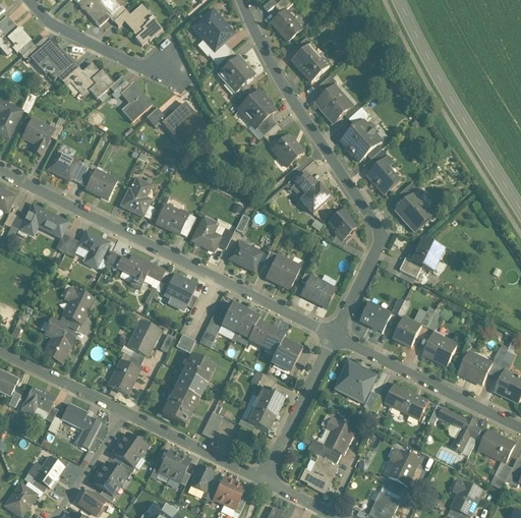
[(78,0),(77,1),(95,20),(107,10),(111,14),(120,6),(114,0),(78,0)]
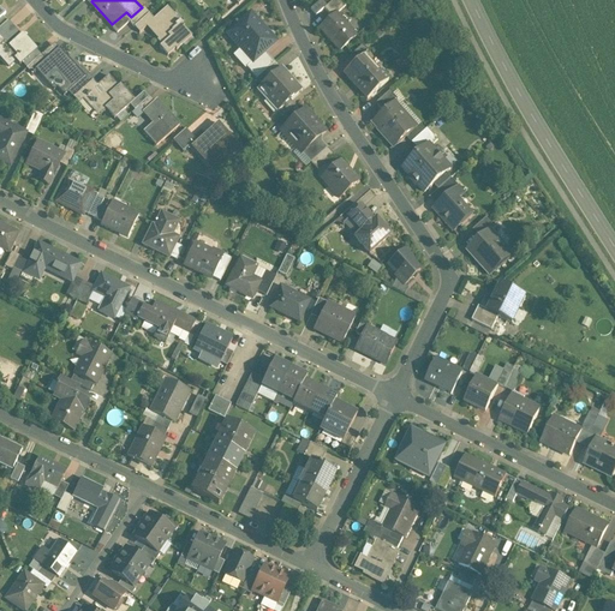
[(318,0),(310,7),(316,13),(324,5),(327,4),(323,0),(318,0)]
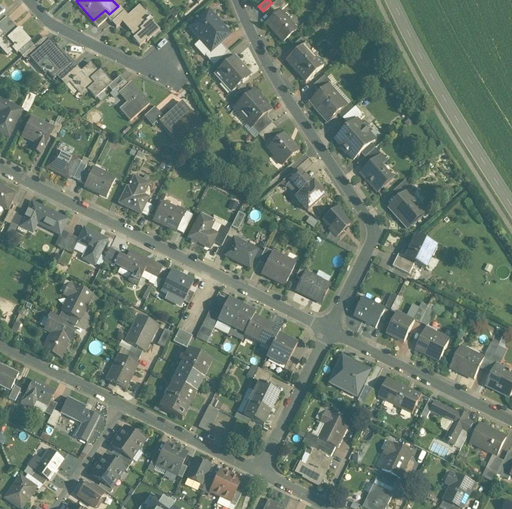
[(275,0),(272,3),(270,4),(277,12),(280,9),(280,10),(288,3),(285,0),(275,0)]
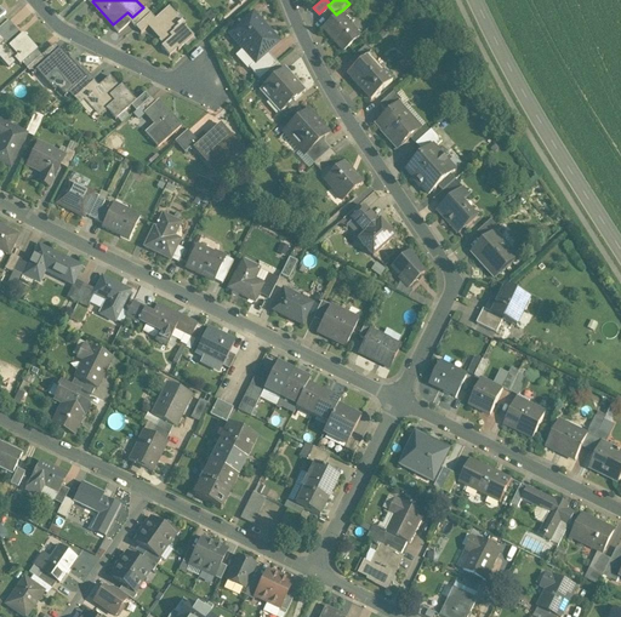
[(169,5),(155,17),(148,24),(160,38),(161,36),(165,40),(161,45),(169,53),(176,46),(178,49),(194,34),(182,22),(186,20),(183,17),(180,22),(167,7),(170,5),(169,5)]
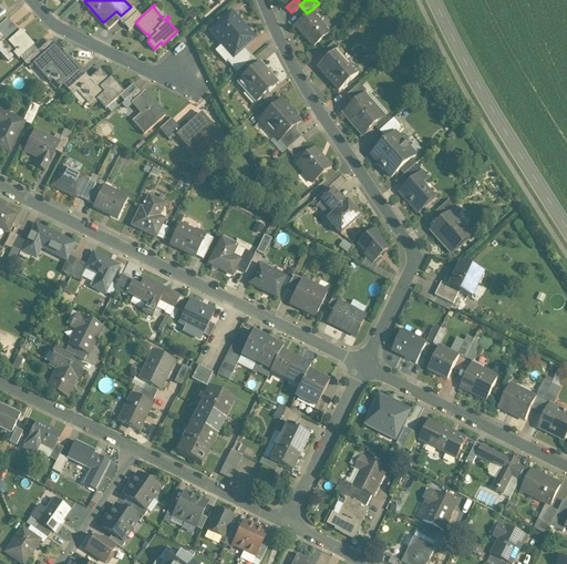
[(131,7),(121,16),(120,18),(124,22),(137,10),(133,6),(131,7)]
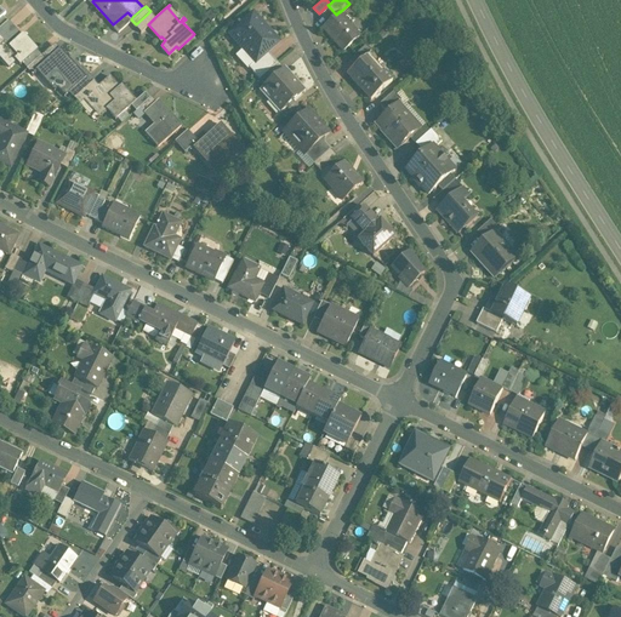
[(278,41),(260,22),(262,21),(254,10),(240,22),(239,21),(237,22),(238,23),(229,32),(239,41),(241,39),(246,45),(246,46),(257,58),(258,60),(268,50),(278,41)]
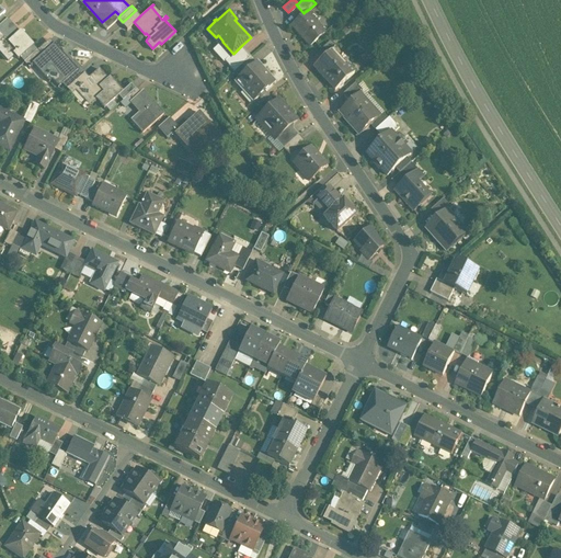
[(136,10),(123,22),(127,27),(134,22),(140,15),(136,10)]
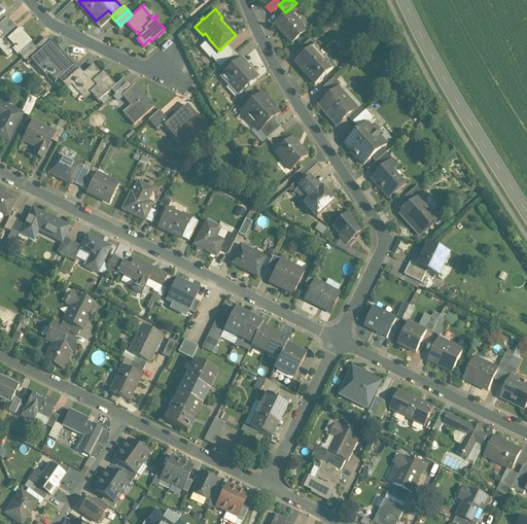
[(288,10),(288,9),(285,12),(274,22),(291,41),(306,29),(288,10)]
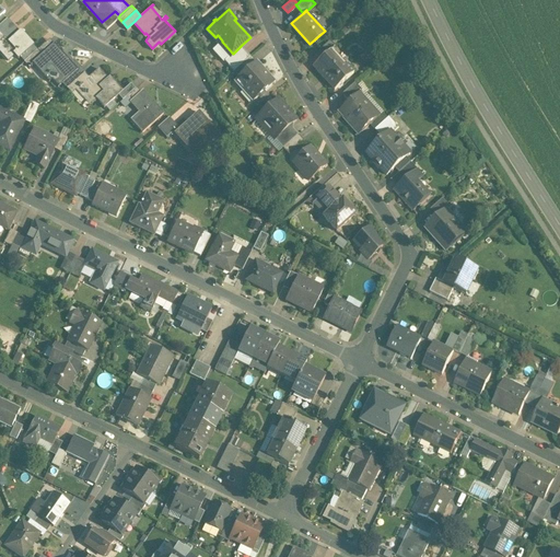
[(115,11),(102,22),(106,27),(118,18),(119,15),(115,11)]
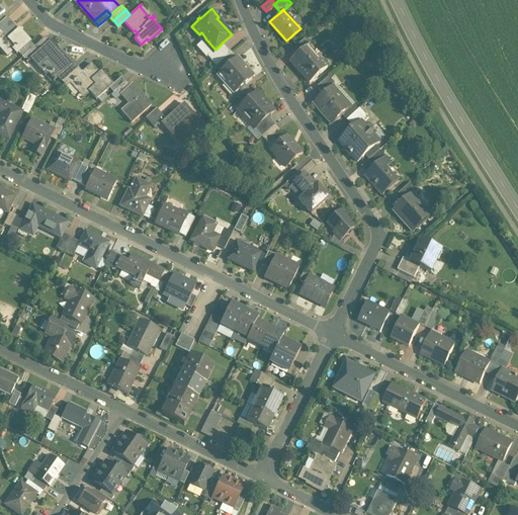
[(6,16),(0,20),(0,28),(0,29),(2,31),(12,22),(6,16)]
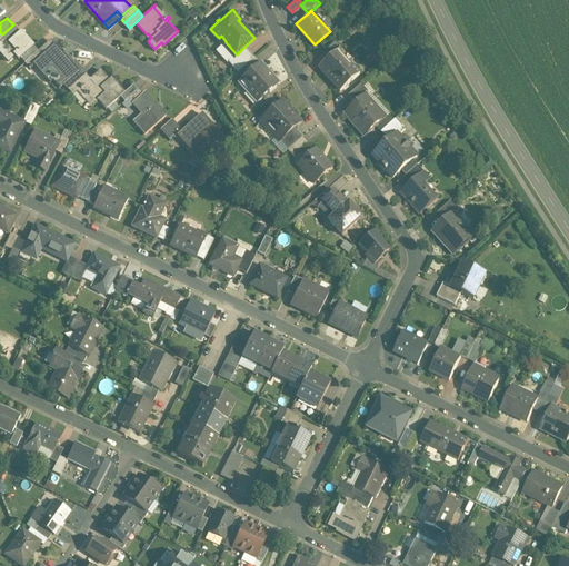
[(19,31),(13,25),(2,35),(0,32),(0,31),(0,42),(3,47),(0,49),(0,50),(8,59),(15,53),(18,58),(33,45),(21,30),(19,31)]
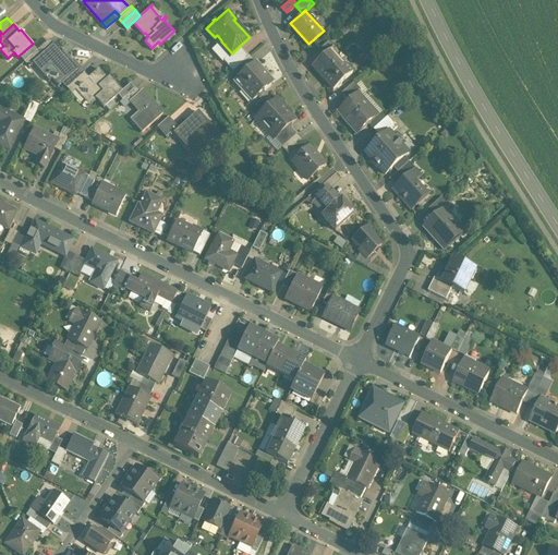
[(49,37),(37,48),(41,52),(53,43),(49,37)]
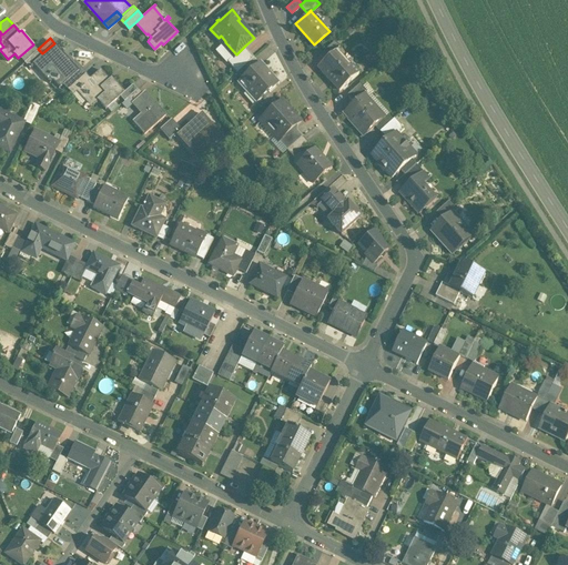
[(335,39),(324,49),(330,54),(334,50),(335,51),(338,48),(341,46),(335,39)]
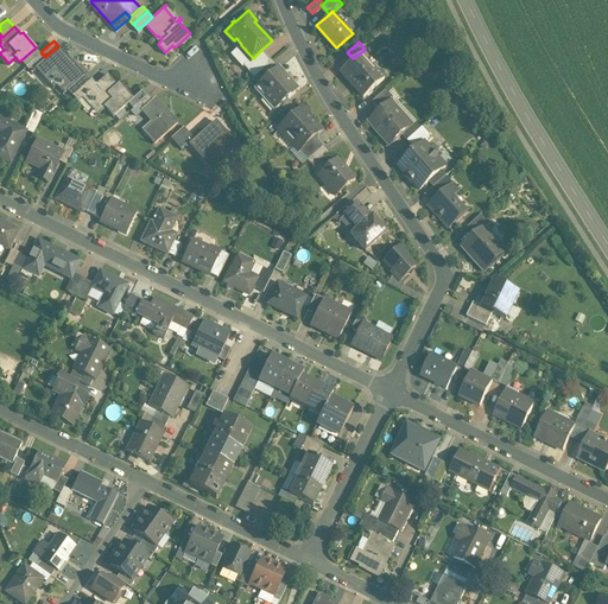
[(45,57),(38,64),(63,91),(67,88),(82,74),(58,46),(45,57)]
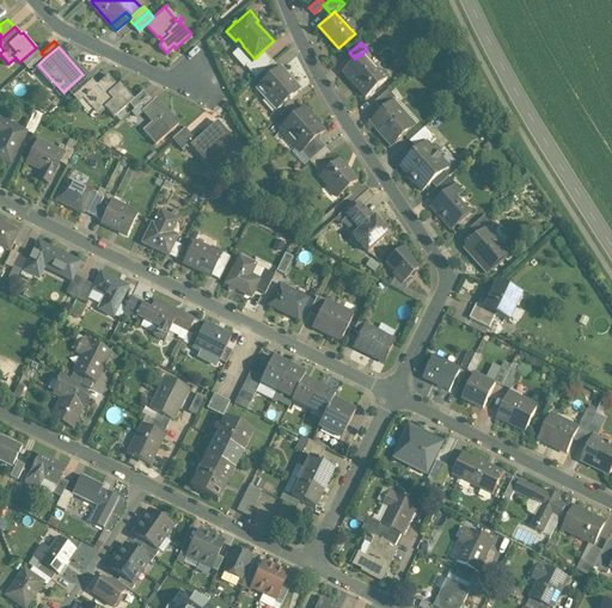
[(274,60),(264,49),(255,59),(254,57),(246,65),(256,75),(263,69),(274,60)]
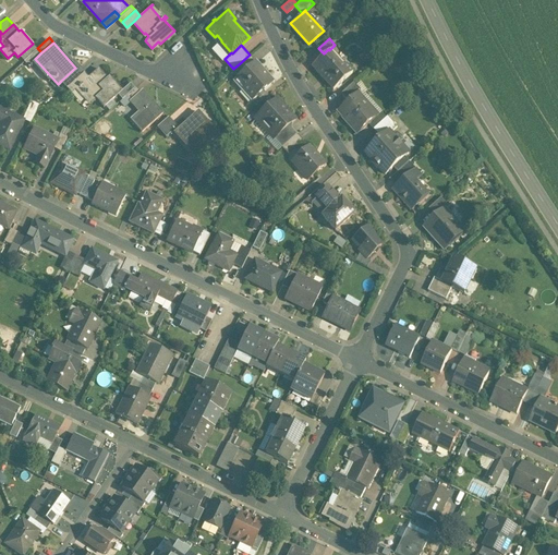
[(324,53),(313,63),(334,87),(352,70),(332,47),(329,50),(328,49),(324,53)]
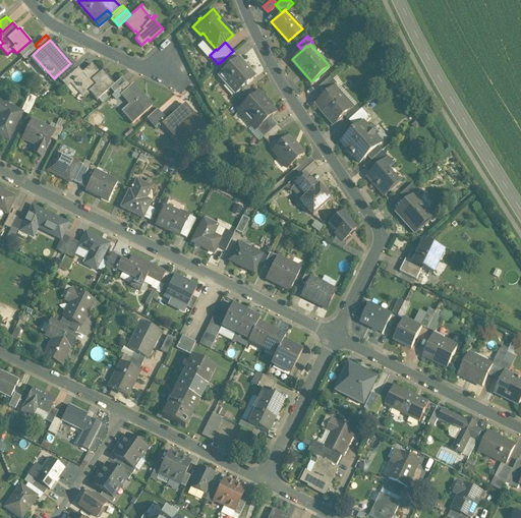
[(239,58),(233,51),(224,59),(228,64),(234,60),(235,61),(239,58)]
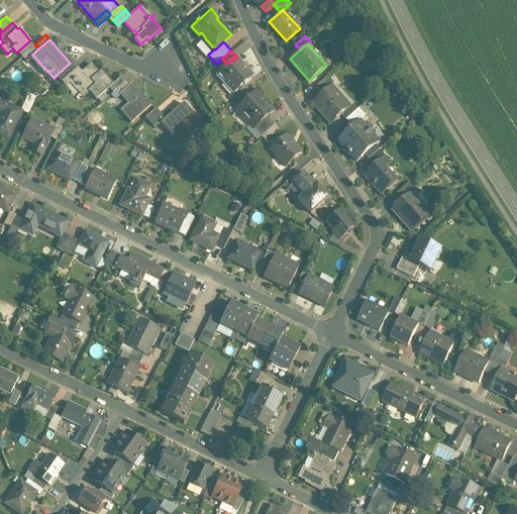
[(237,58),(233,61),(232,60),(226,64),(216,74),(233,93),(254,74),(238,56),(237,58)]
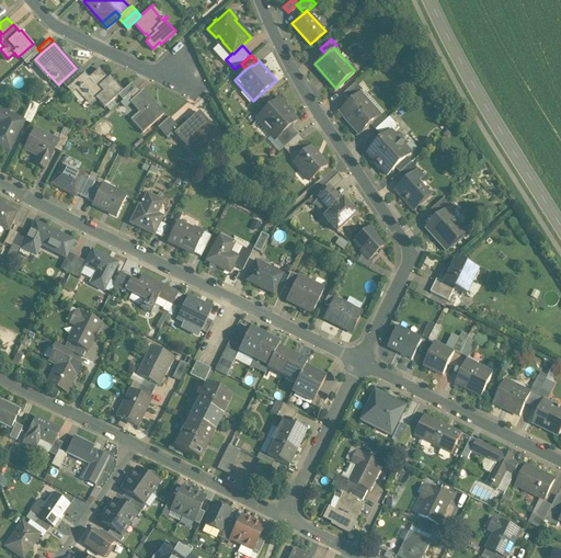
[(76,68),(61,81),(67,87),(84,71),(79,65),(76,68)]
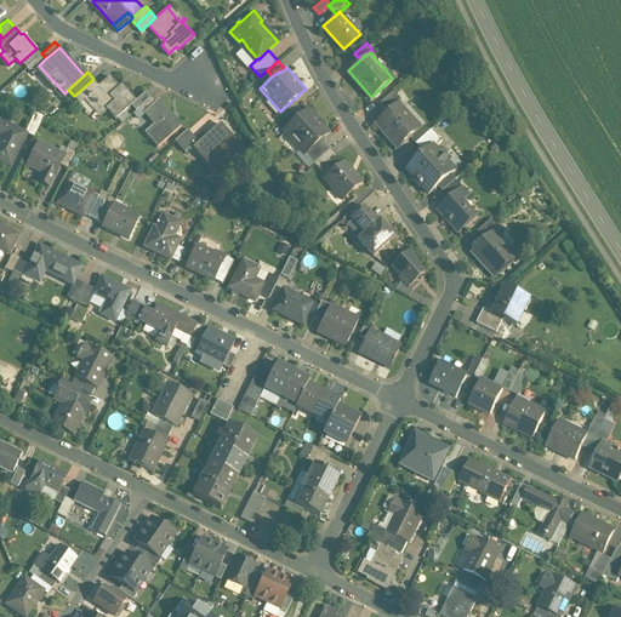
[(98,84),(84,97),(84,98),(85,100),(89,97),(102,113),(107,108),(115,118),(131,103),(136,98),(123,84),(120,86),(109,74),(98,84)]
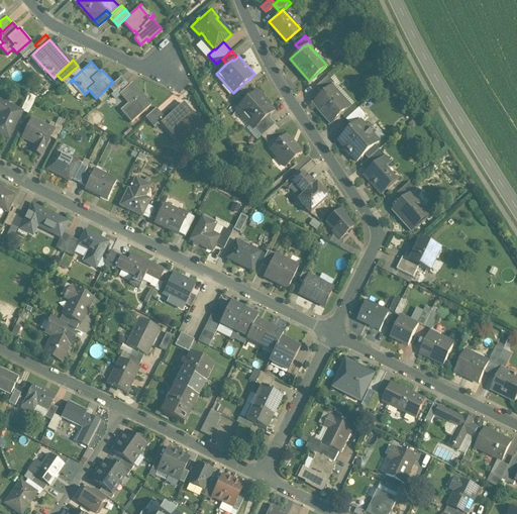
[(78,66),(62,80),(66,85),(70,82),(70,81),(82,70),(78,66)]
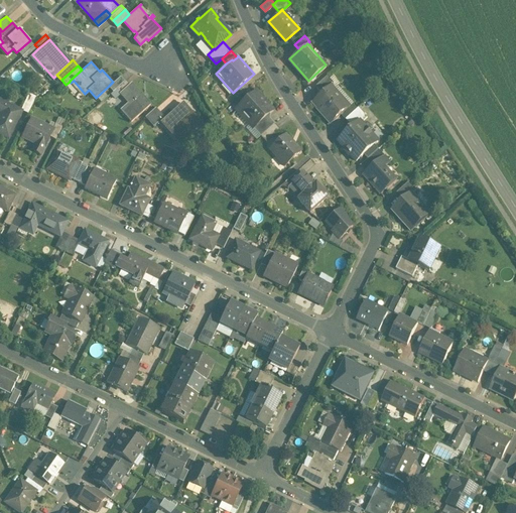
[(328,74),(315,84),(323,92),(330,85),(331,86),(335,82),(328,74)]
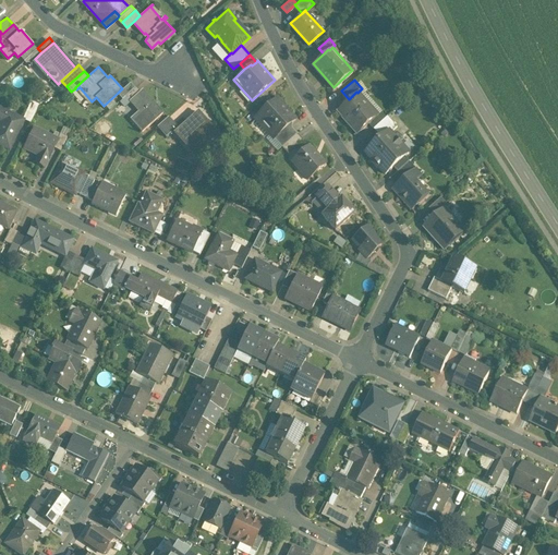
[(130,82),(122,88),(118,93),(122,98),(125,95),(135,86),(130,82)]
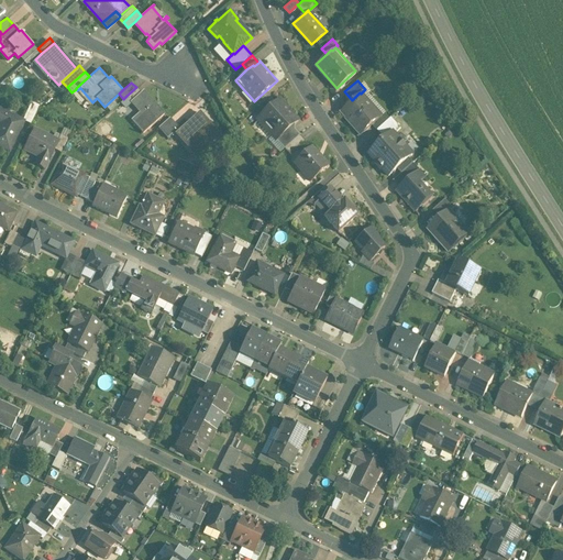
[(136,87),(127,96),(131,101),(142,92),(136,87)]
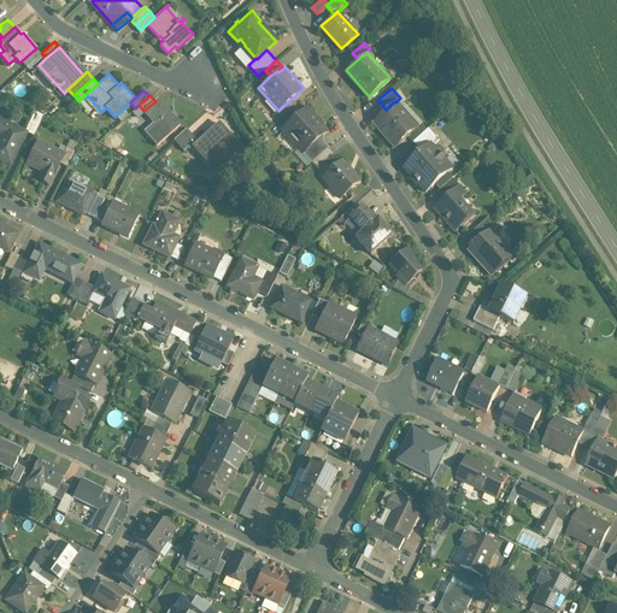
[(156,101),(144,111),(154,123),(145,130),(157,145),(181,123),(158,99),(156,101)]
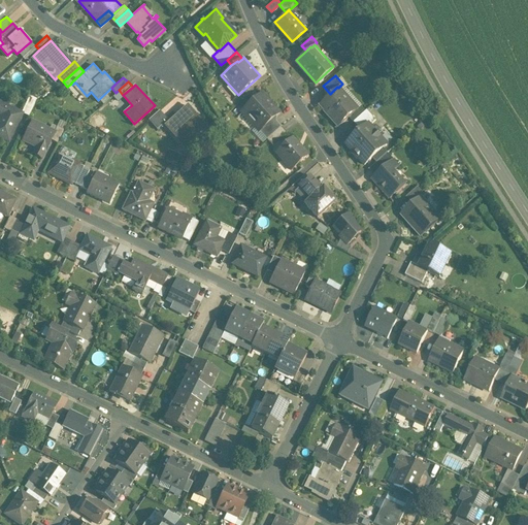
[(358,106),(351,98),(349,100),(338,88),(337,87),(330,94),(321,103),(339,124),(350,115),(358,107),(358,106)]
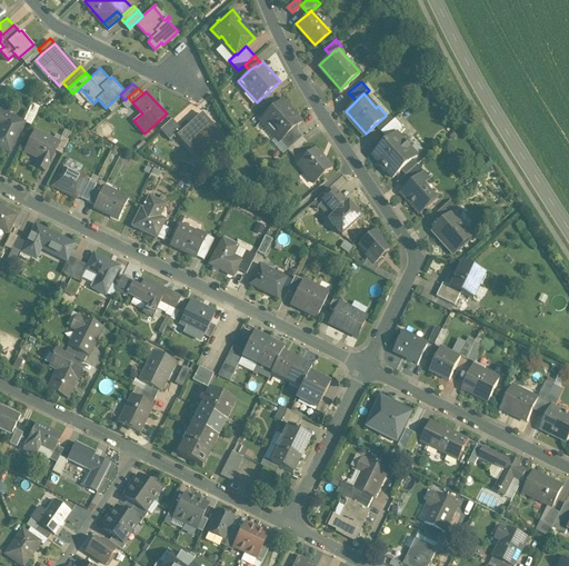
[(283,98),(261,118),(279,139),(293,127),(302,119),(283,98)]
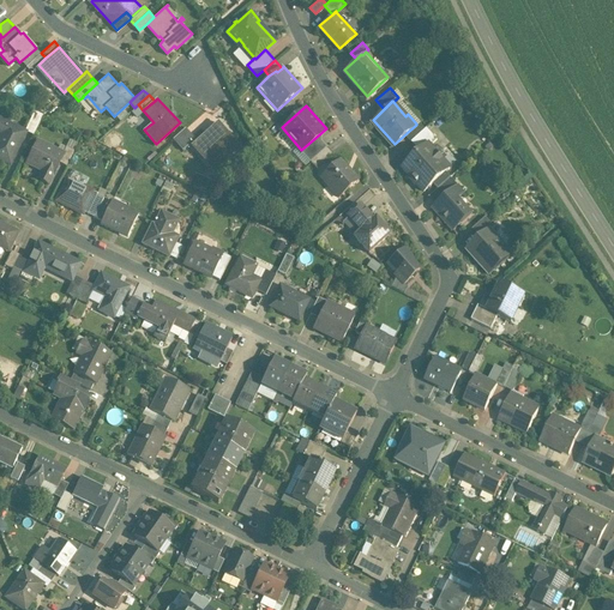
[(26,130),(0,115),(0,131),(1,132),(0,134),(0,157),(10,163),(26,130)]
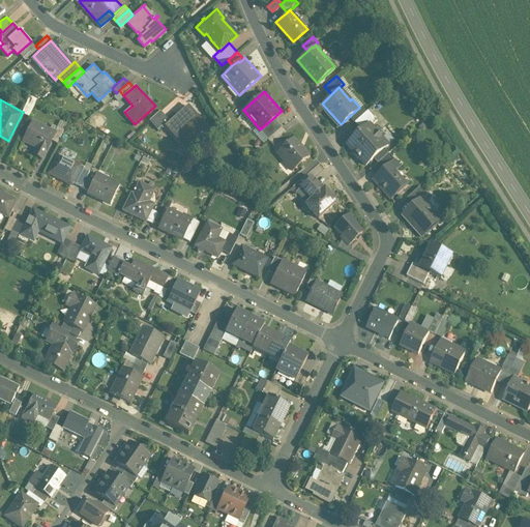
[(362,105),(359,107),(359,108),(351,115),(355,120),(364,112),(365,112),(366,110),(362,105)]
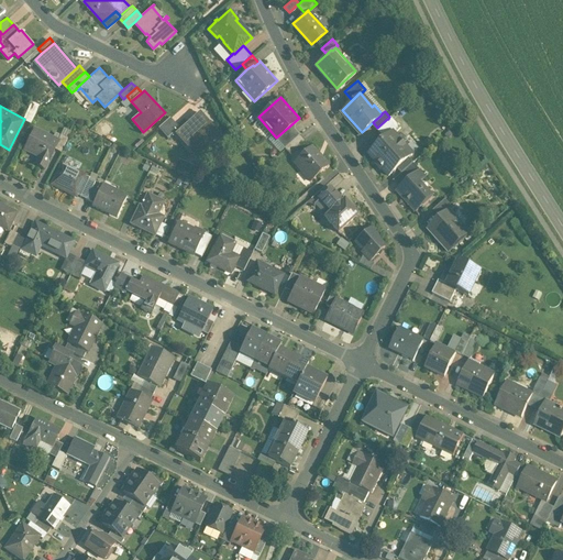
[(220,135),(200,112),(178,132),(178,133),(183,129),(201,151),(197,154),(198,155),(220,135)]
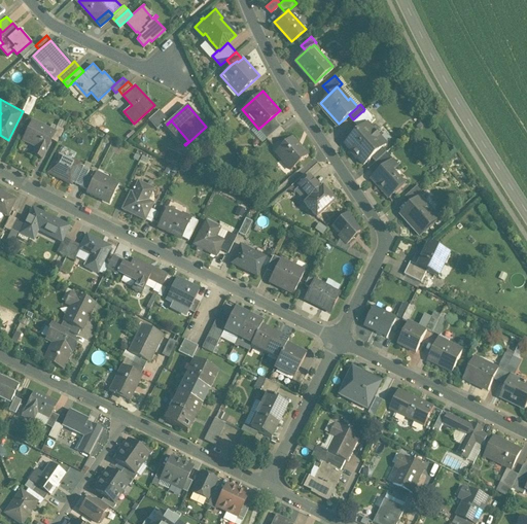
[(160,108),(148,118),(157,128),(168,118),(160,108)]
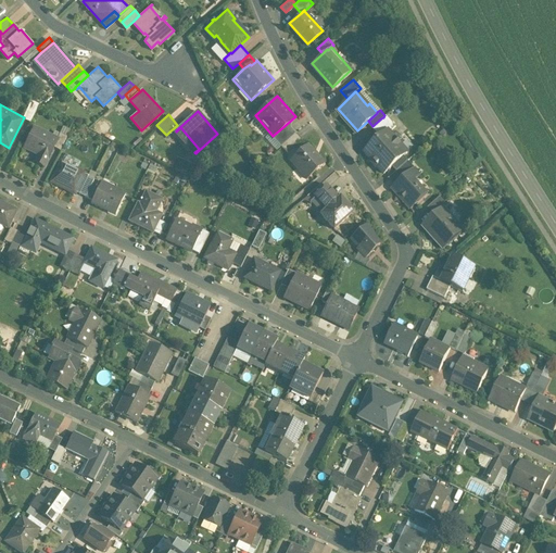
[(384,115),(383,117),(382,117),(373,126),(381,136),(382,136),(389,130),(390,130),(396,124),(387,114),(384,115)]
